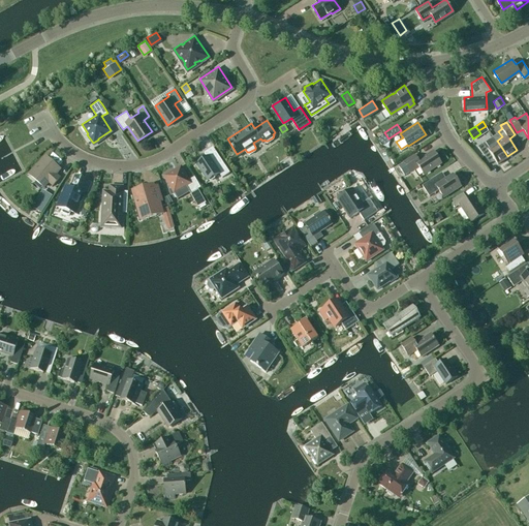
[(384,132),(377,136),(381,144),(382,145),(390,140),(390,138),(389,138),(384,132)]
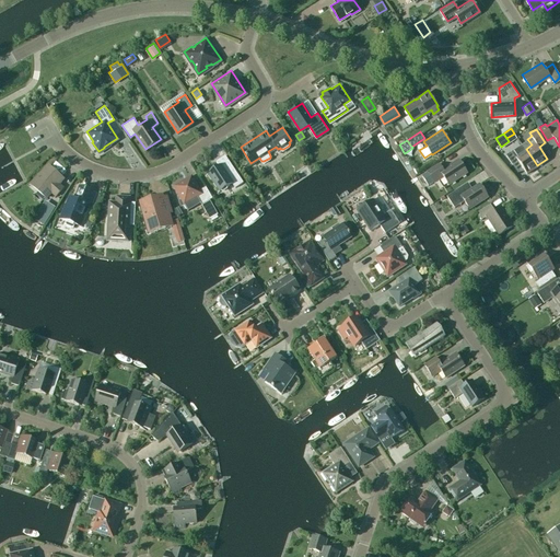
[(526,172),(537,165),(526,149),(522,142),(505,153),(513,163),(518,160),(526,172)]
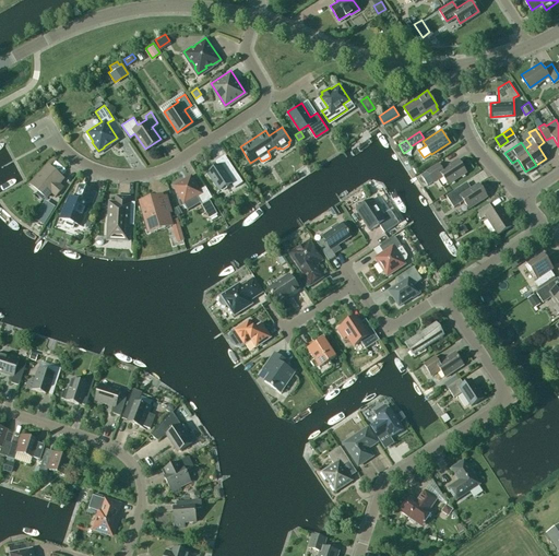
[(224,153),(215,158),(218,164),(207,172),(219,189),(232,180),(235,186),(242,180),(224,153)]
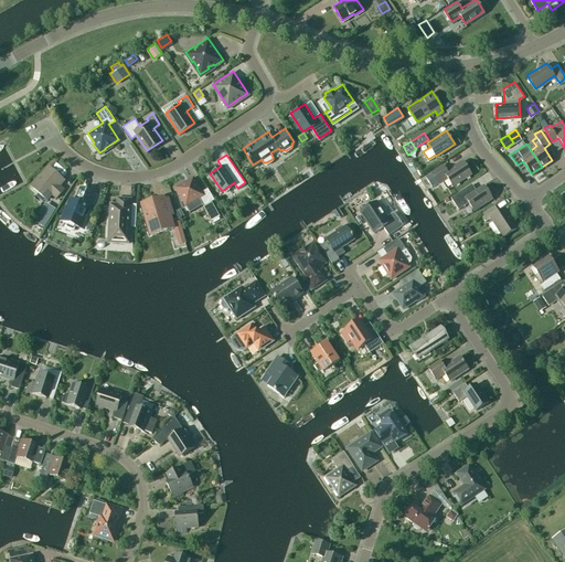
[(452,184),(471,172),(462,159),(447,169),(443,162),(441,163),(430,171),(432,171),(434,175),(438,182),(447,177),(452,184)]
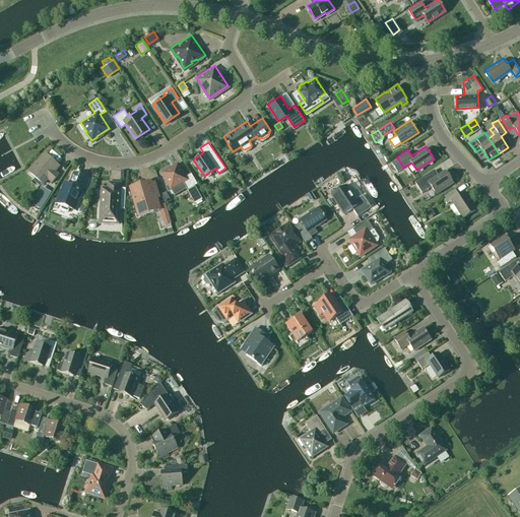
[(45,151),(28,170),(43,182),(48,176),(52,180),(58,173),(54,169),(58,164),(45,151)]
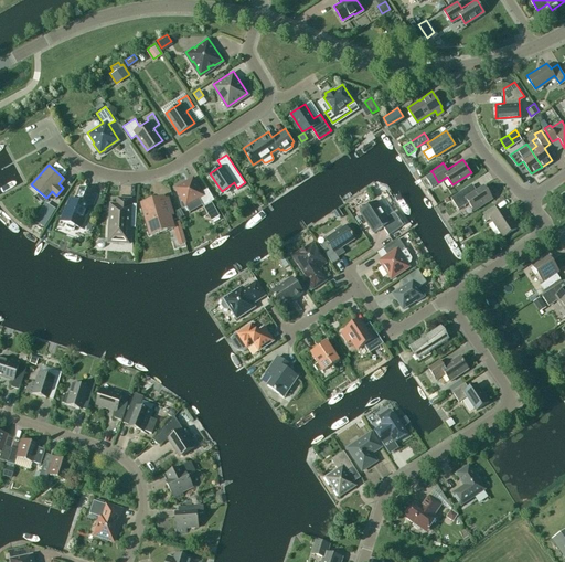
[(432,171),(426,176),(432,184),(437,181),(434,175),(432,171)]
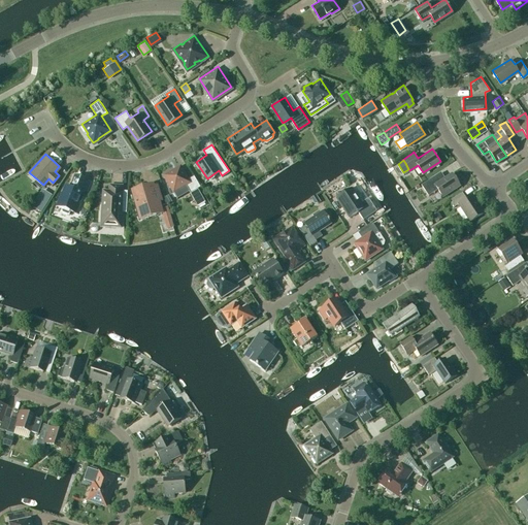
[(180,164),(164,174),(173,190),(177,196),(176,194),(189,188),(197,203),(204,199),(197,187),(200,185),(194,174),(188,177),(180,164)]
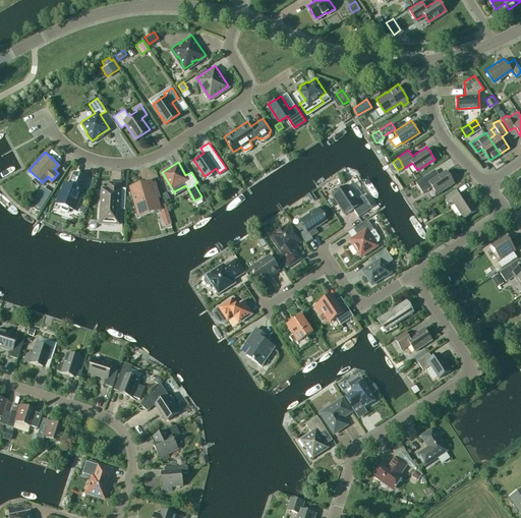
[(437,192),(454,181),(446,169),(433,177),(430,171),(415,180),(422,191),(431,185),(437,192)]
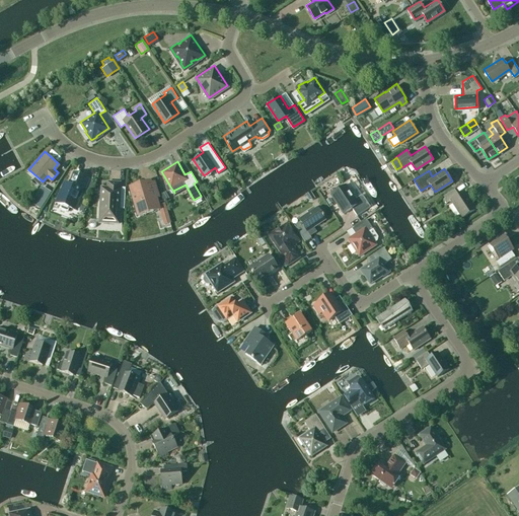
[(61,203),(61,205),(61,207),(66,209),(68,208),(71,199),(76,200),(80,188),(84,189),(88,175),(74,170),(69,182),(65,181),(65,180),(62,189),(60,188),(56,200),(61,203)]
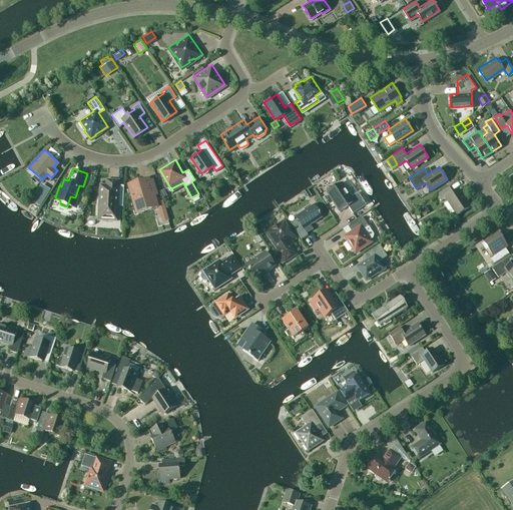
[(116,218),(118,184),(118,178),(110,178),(110,184),(100,183),(99,201),(94,200),(94,207),(99,207),(98,218),(116,218)]
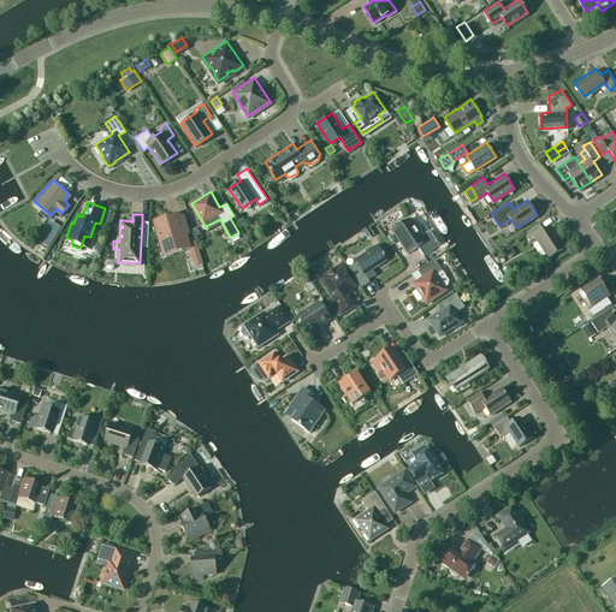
[(182,217),(157,224),(165,249),(187,243),(183,232),(185,231),(182,217)]
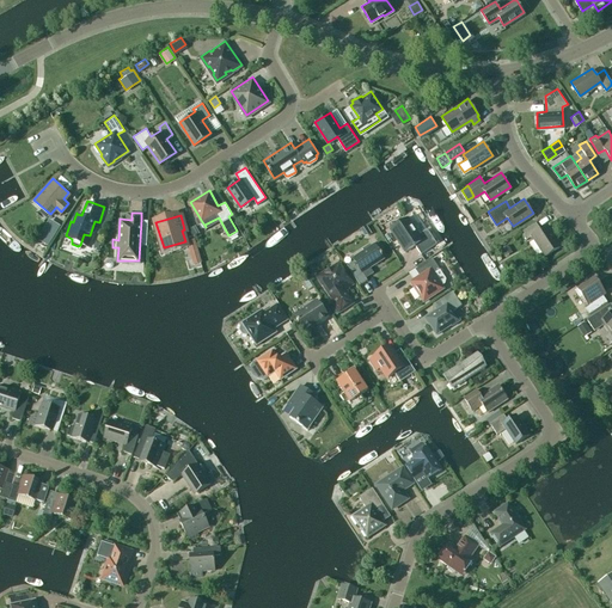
[(49,216),(36,237),(48,244),(60,223),(49,216)]
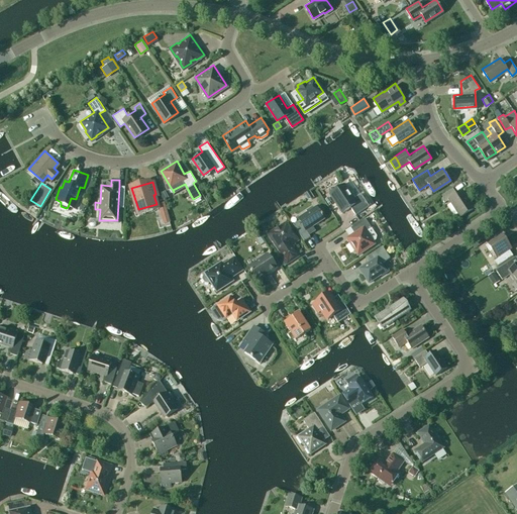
[(353,197),(343,183),(329,192),(342,211),(350,205),(355,213),(369,204),(360,192),(353,197)]
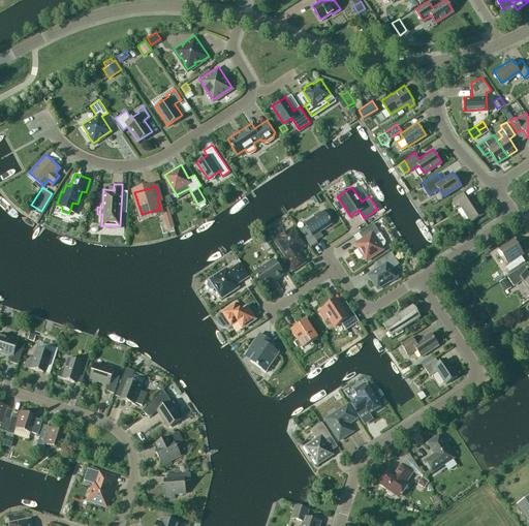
[(471,220),(485,211),(473,193),(466,197),(462,191),(450,199),(455,206),(459,203),(471,220)]
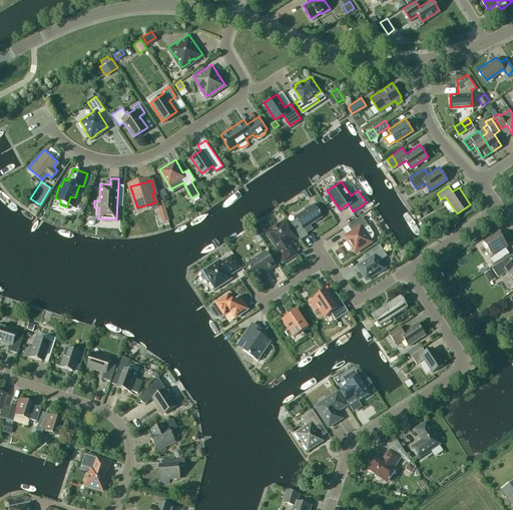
[(163,187),(158,190),(162,196),(166,194),(163,187)]
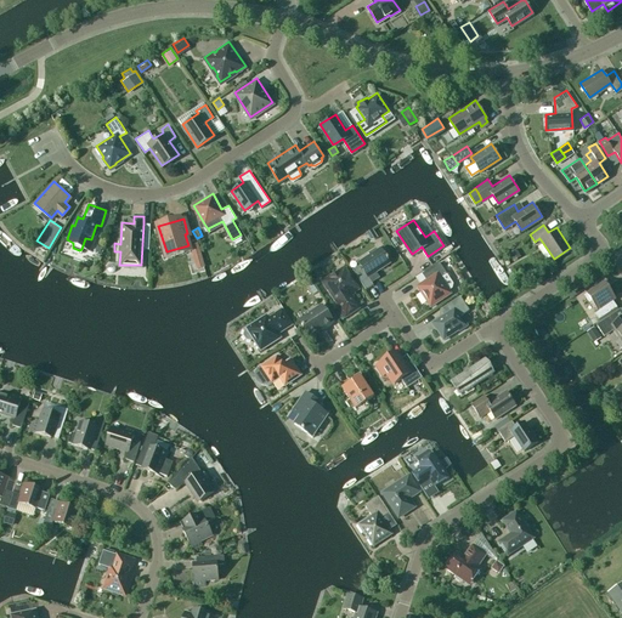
[(197,241),(191,243),(190,243),(192,249),(197,266),(204,265),(197,241)]
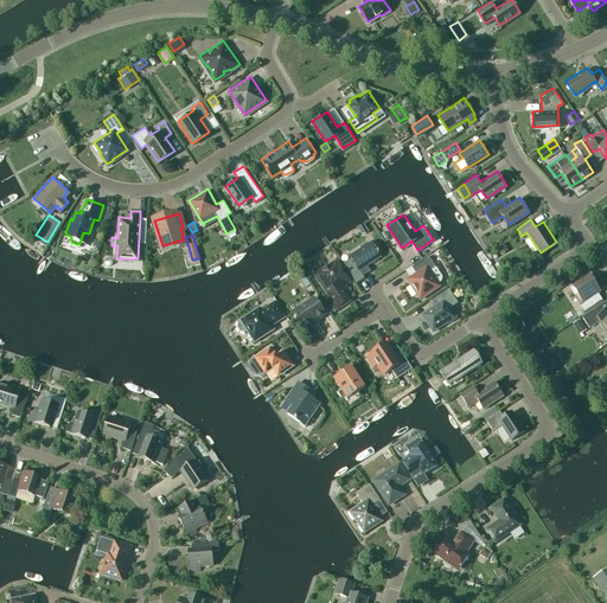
[(381,255),(370,239),(368,242),(366,239),(359,244),(360,247),(349,254),(351,256),(344,261),(357,281),(364,276),(362,273),(370,268),(366,263),(381,255)]
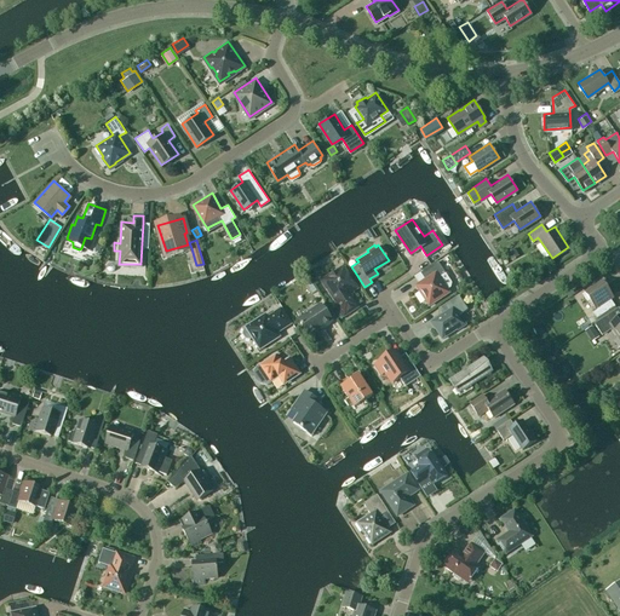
[(518,253),(514,246),(506,251),(511,258),(518,253)]
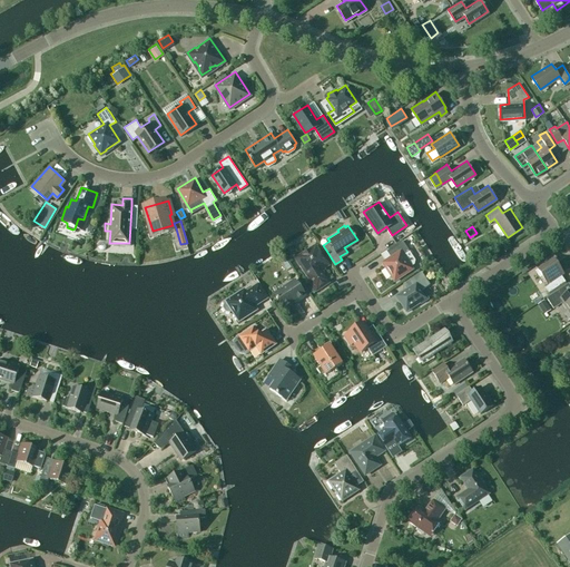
[(414,262),(414,258),(402,238),(387,247),(392,254),(382,261),(394,280),(413,267),(411,264),(414,262)]
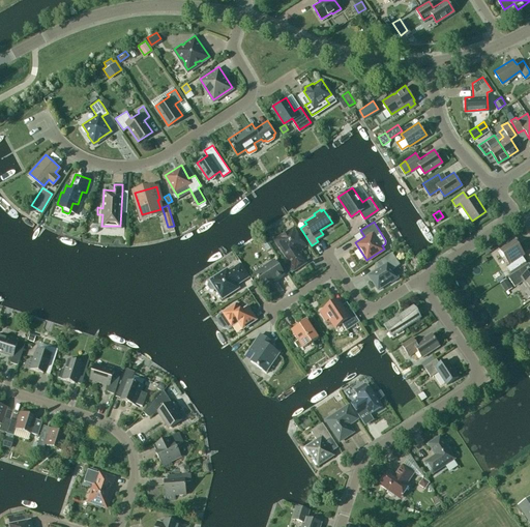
[(282,233),(273,238),(278,245),(280,244),(289,259),(288,259),(294,268),(305,261),(299,251),(300,246),(304,244),(293,227),(282,234),(282,233)]
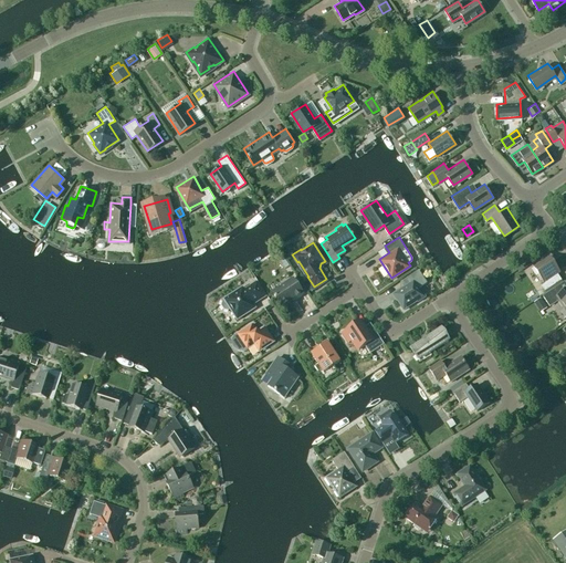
[(426,251),(416,259),(420,264),(430,258),(426,251)]
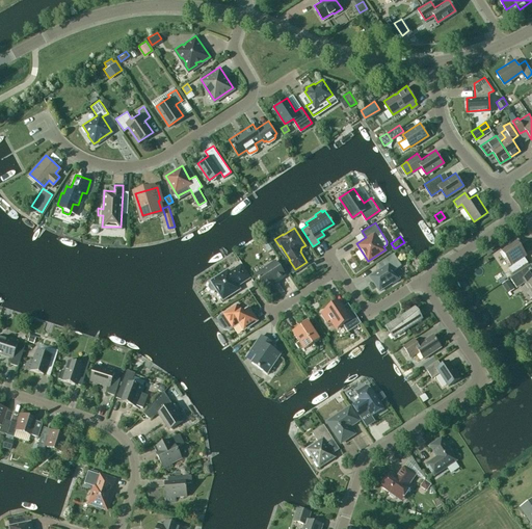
[(513,272),(528,262),(523,256),(526,254),(515,239),(501,248),(510,263),(508,265),(513,272)]
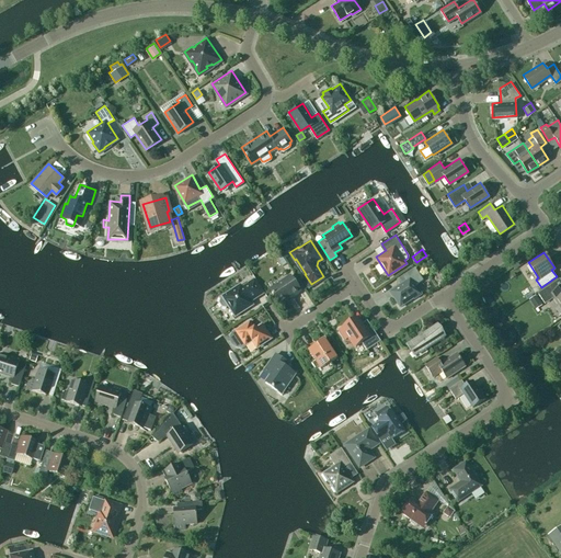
[(407,279),(390,289),(400,305),(413,296),(414,297),(422,292),(416,284),(415,285),(414,284),(423,279),(414,265),(403,273),(407,279)]
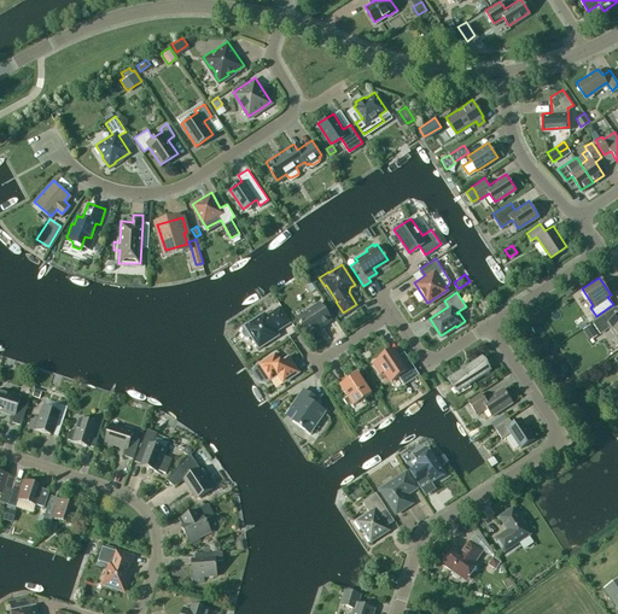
[(297,316),(308,333),(331,319),(320,302),(297,316)]
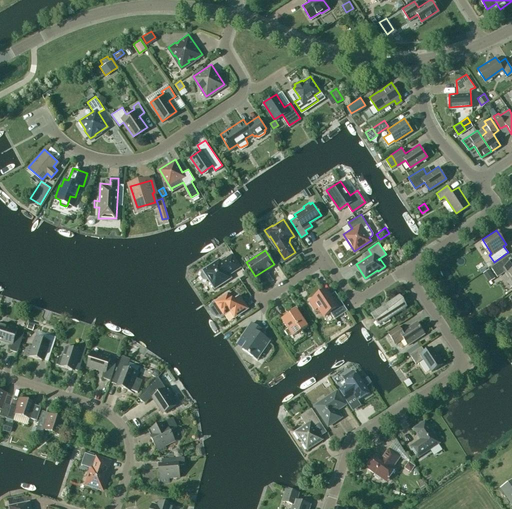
[(214,287),(231,276),(228,273),(240,266),(232,253),(220,260),(219,258),(202,268),(203,269),(201,270),(200,274),(202,277),(206,278),(208,277),(214,287)]
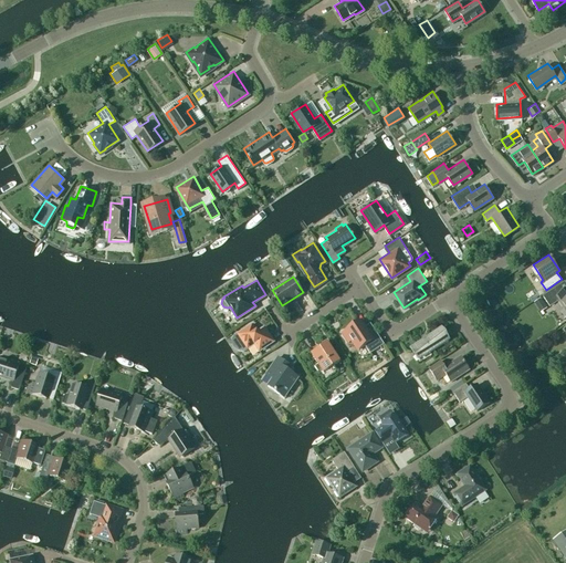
[(565,309),(565,287),(559,292),(555,285),(543,293),(549,304),(558,298),(565,309)]
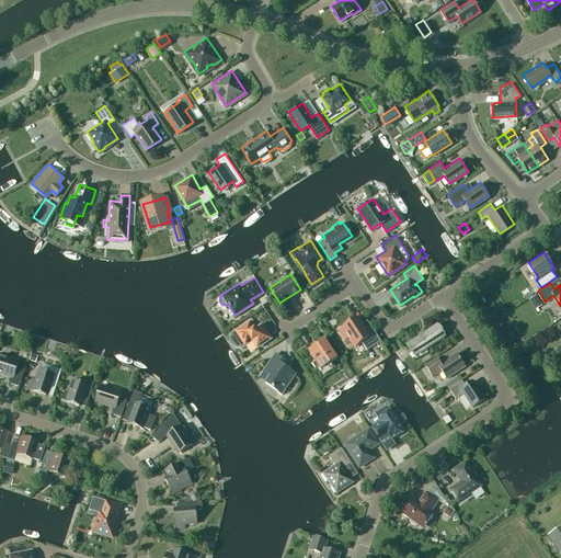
[(541,303),(535,293),(529,297),(536,307),(541,303)]
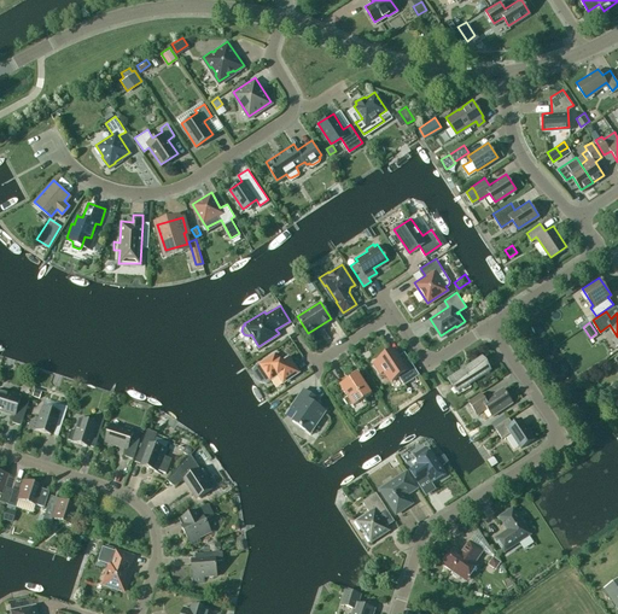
[(403,384),(419,373),(404,350),(396,356),(391,349),(373,361),(379,370),(384,368),(391,379),(398,374),(403,384)]
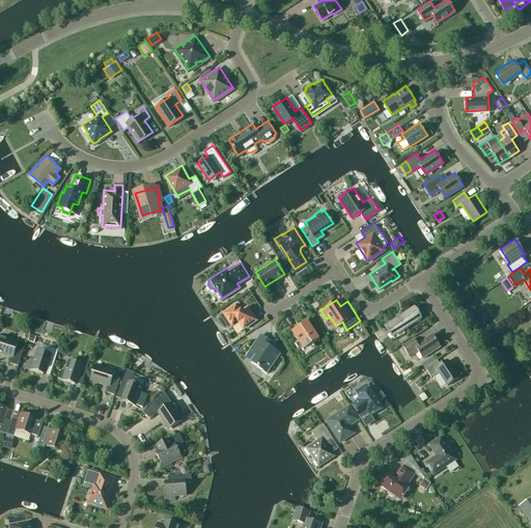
[(235,302),(222,311),(221,312),(220,313),(219,314),(219,315),(218,316),(218,317),(218,318),(218,320),(218,321),(218,322),(219,322),(219,323),(220,324),(220,325),(221,326),(222,326),(223,327),(224,327),(226,327),(227,327),(228,327),(229,326),(230,326),(239,321),(243,328),(256,318),(248,304),(243,308),(240,308),(240,307),(235,302)]
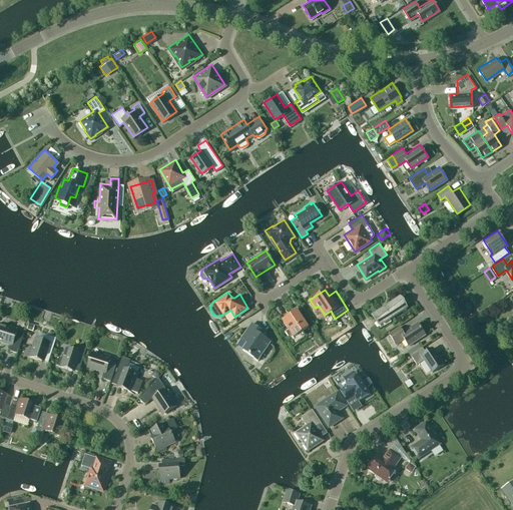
[(383,306),(372,313),(376,320),(378,319),(383,320),(384,321),(407,306),(400,295),(386,304),(383,303),(382,306),(383,306)]
